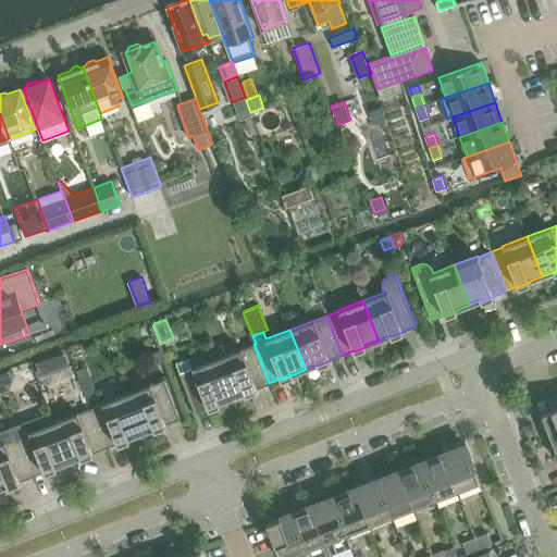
[(258,390),(257,388),(269,383),(254,344),(242,349),(242,348),(217,358),(233,398),(245,393),(245,394),(258,390)]
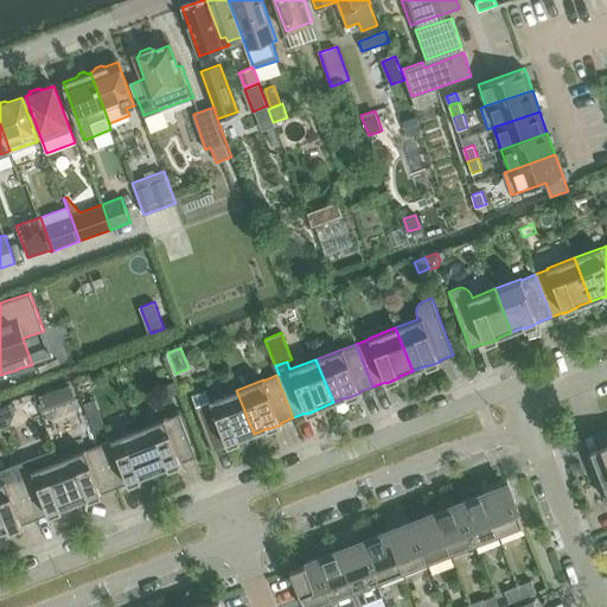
[(178,394),(173,382),(165,385),(168,397),(178,394)]
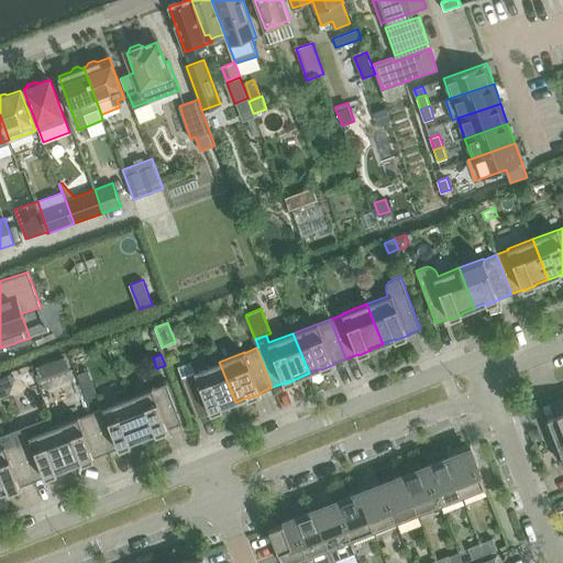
[(65,356),(52,362),(58,377),(70,373),(65,356)]
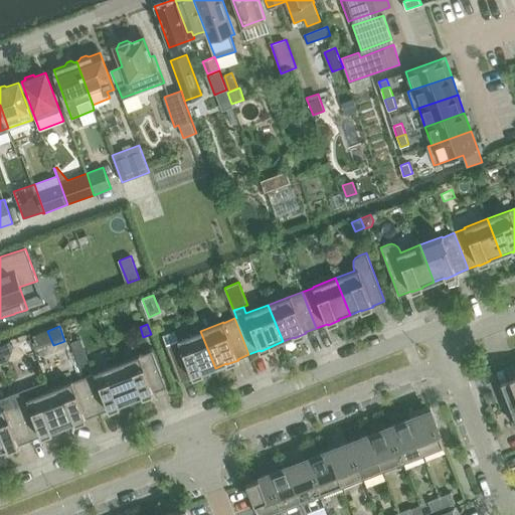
[(215,368),(200,331),(178,340),(178,341),(174,331),(162,335),(180,381),(192,376),(193,377),(204,373),(203,372),(215,368)]
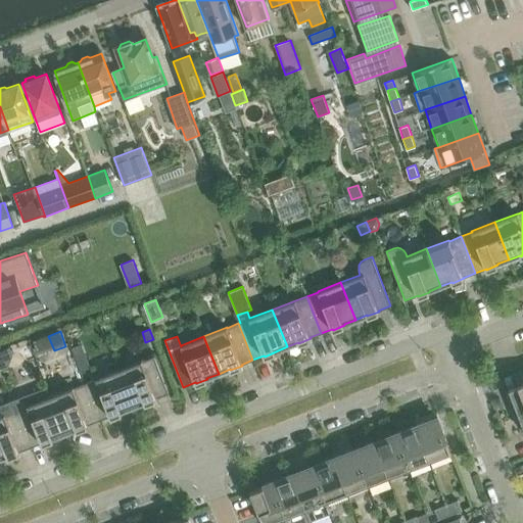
[(88,366),(83,353),(76,357),(80,368),(88,366)]
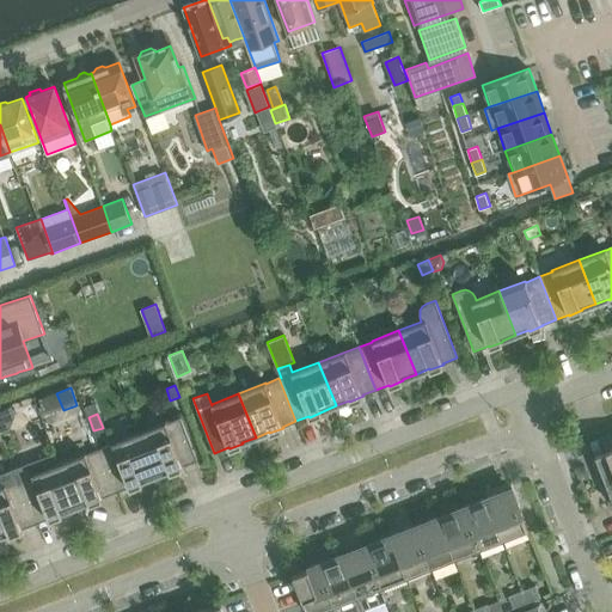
[(181,417),(166,422),(165,422),(139,432),(155,476),(170,471),(170,472),(183,466),(183,465),(197,460),(181,417)]
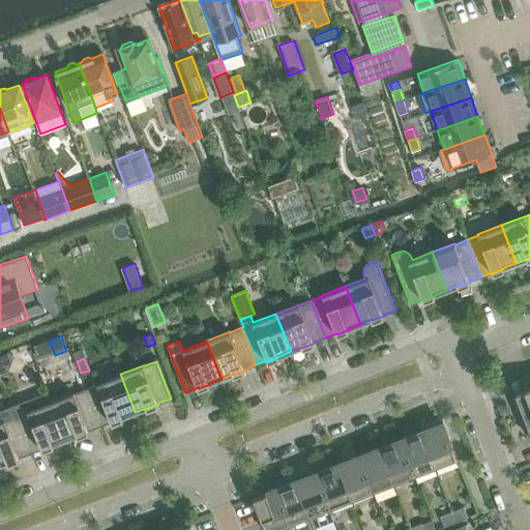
[(519,404),(516,405),(521,419),(529,415),(529,373),(517,379),(522,391),(516,394),(519,404)]
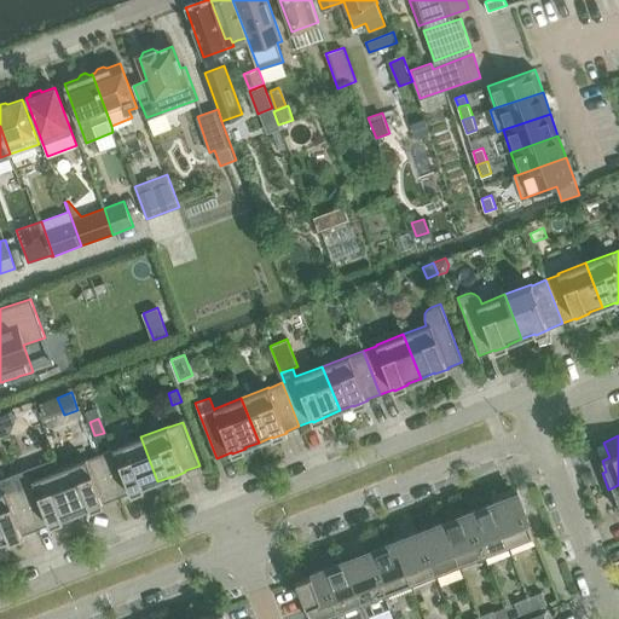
[(114,447),(114,449),(100,453),(117,497),(131,492),(131,493),(144,487),(157,481),(140,437),(114,447)]
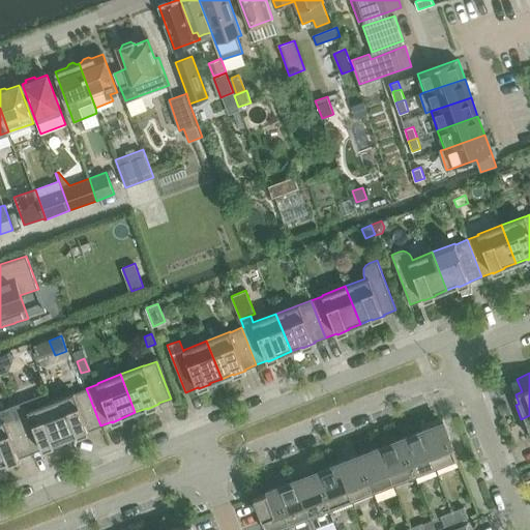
[(75,393),(75,392),(51,402),(65,439),(78,435),(78,436),(89,432),(89,431),(100,425),(86,388),(75,393)]
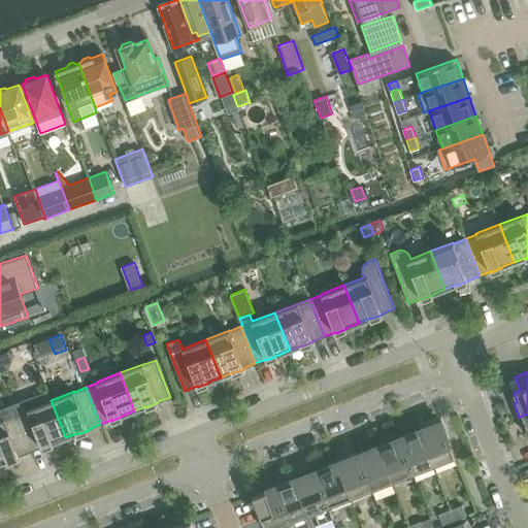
[(46,390),(12,404),(17,415),(31,452),(42,447),(42,448),(54,443),(54,442),(65,437),(51,400),(46,390)]
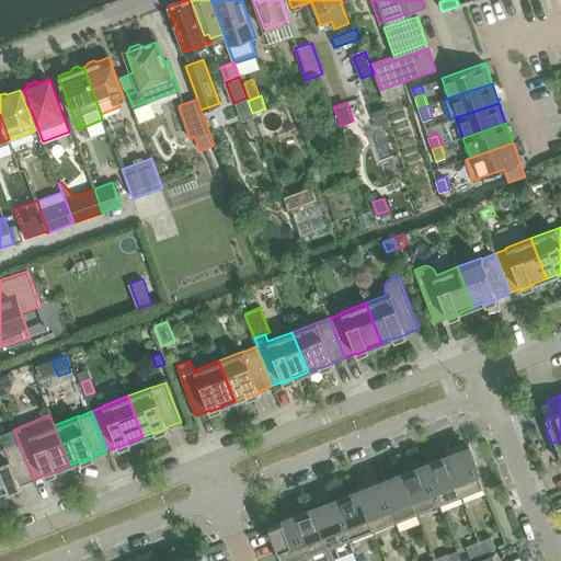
[(33,480),(18,441),(13,430),(0,434),(0,492),(9,489),(9,490),(21,485),(21,484),(33,480)]
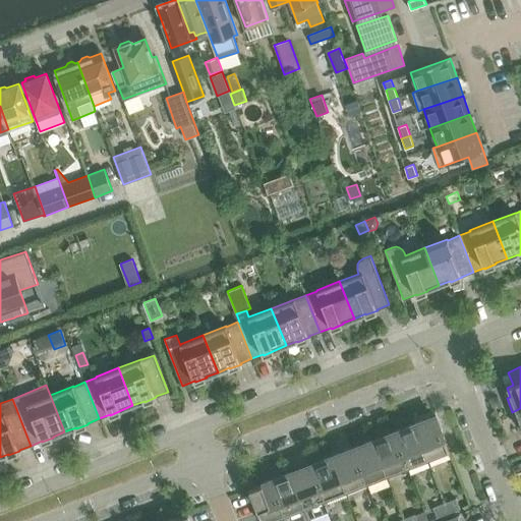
[(520,408),(512,412),(517,425),(520,423),(520,424),(520,408)]
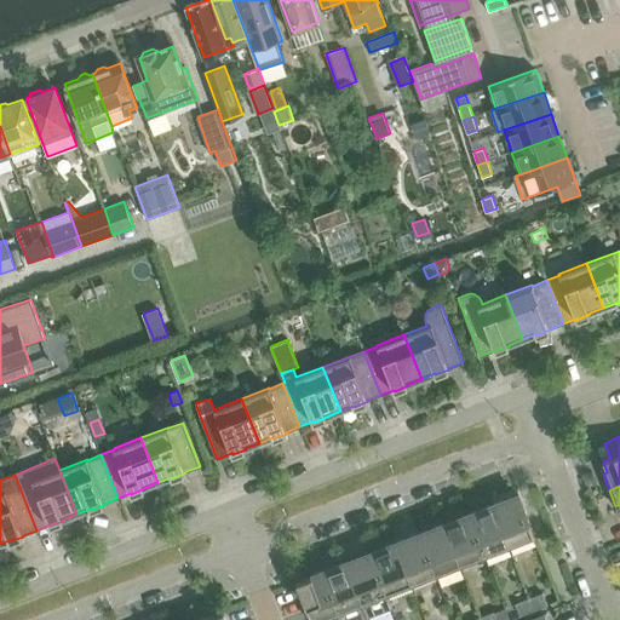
[(509,547),(535,537),(518,494),(493,504),(509,547)]
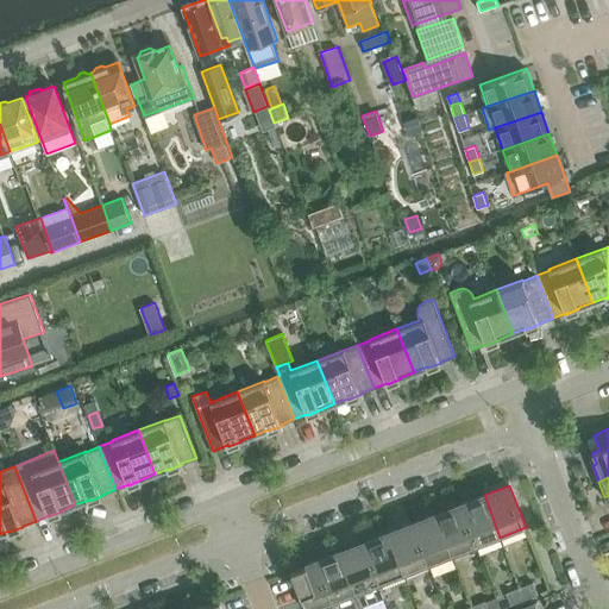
[(476,546),(500,538),(484,495),(460,504),(476,546)]
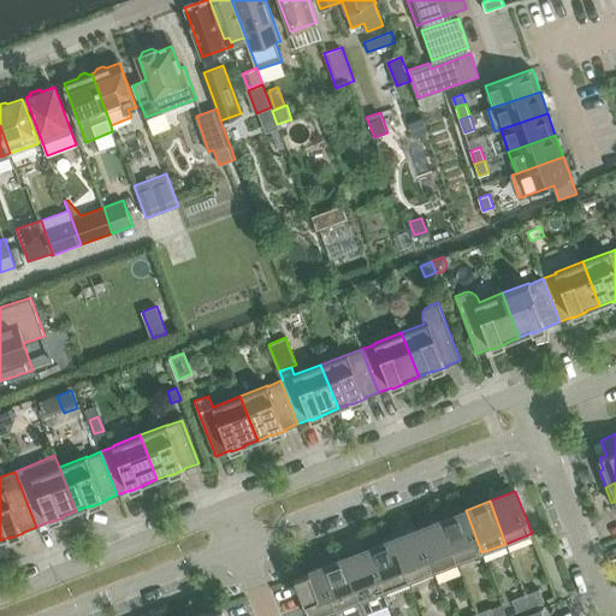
[(481,552),(466,510),(442,520),(457,562),(481,552)]
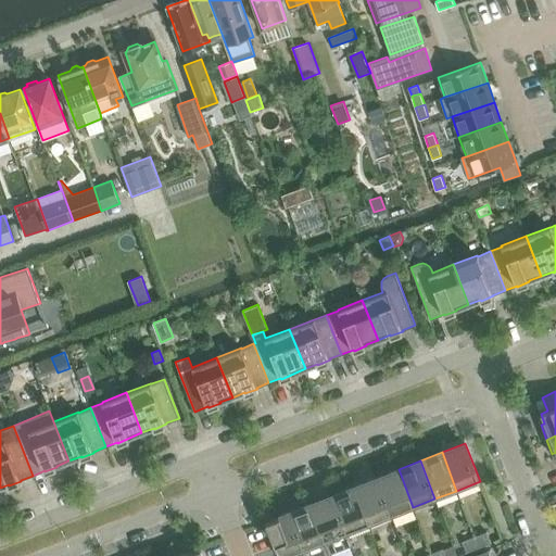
[(413,507),(399,469),(376,478),(391,516),(413,507)]
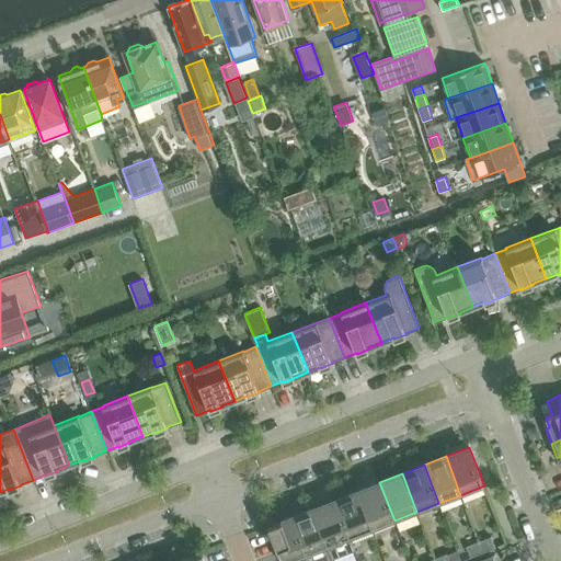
[(395,521),(379,482),(357,491),(373,529),(395,521)]
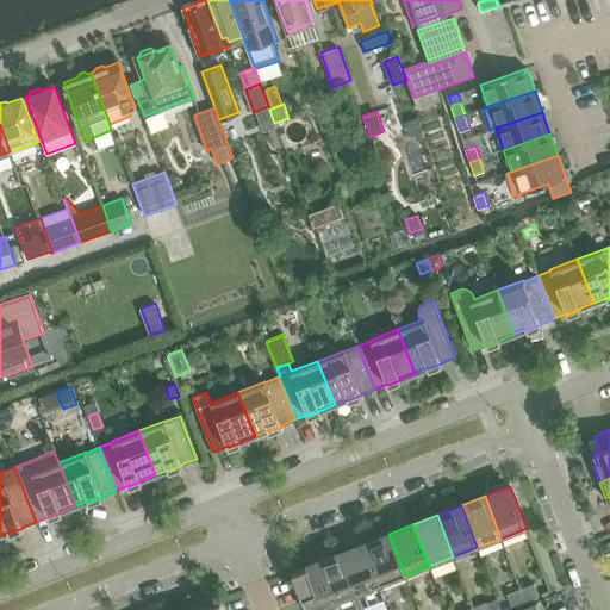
[(405,576),(388,534),(365,543),(381,585),(405,576)]
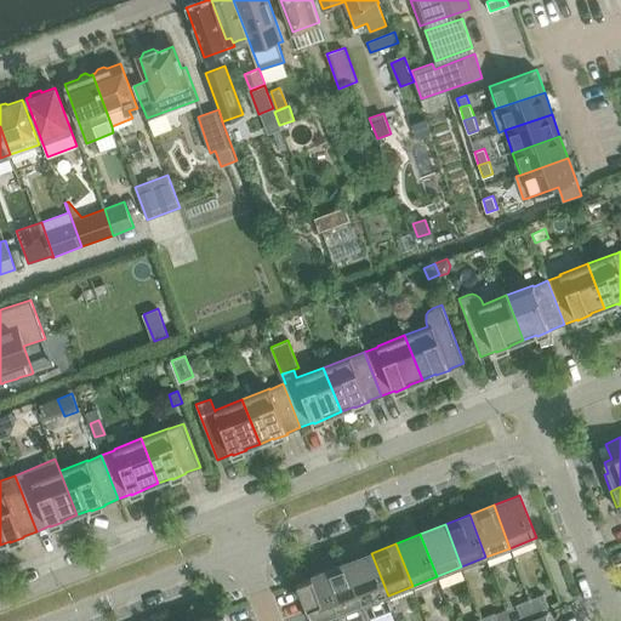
[(371,553),(347,563),(369,619),(393,609),(388,596),(371,553)]
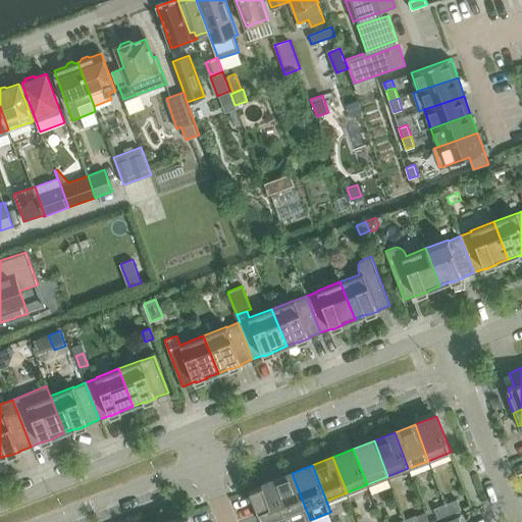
[(292,473),(271,481),(286,521),(305,521),(310,520),(292,473)]
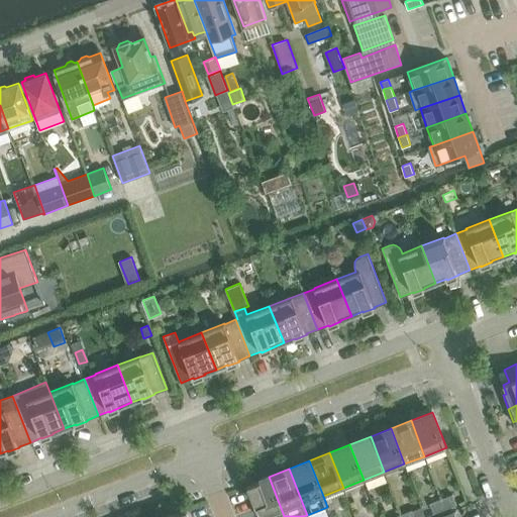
[(260,516),(284,516),(269,477),(247,485),(260,516)]
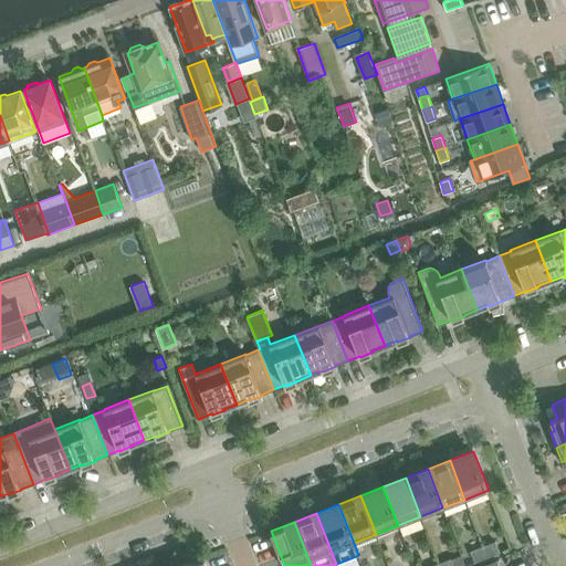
[(500,553),(495,541),(483,546),(488,557),(500,553)]
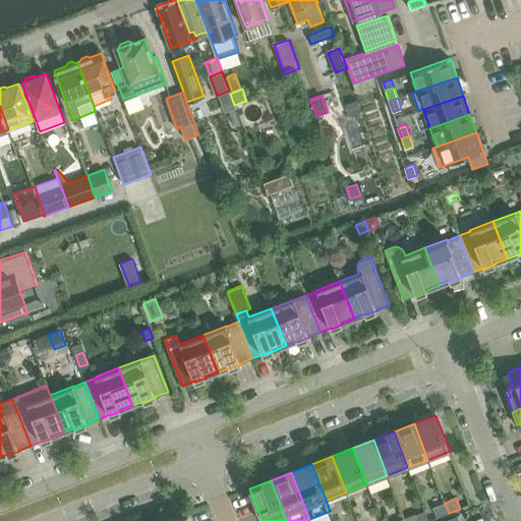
[(445,503),(432,507),(437,518),(449,513),(445,503)]
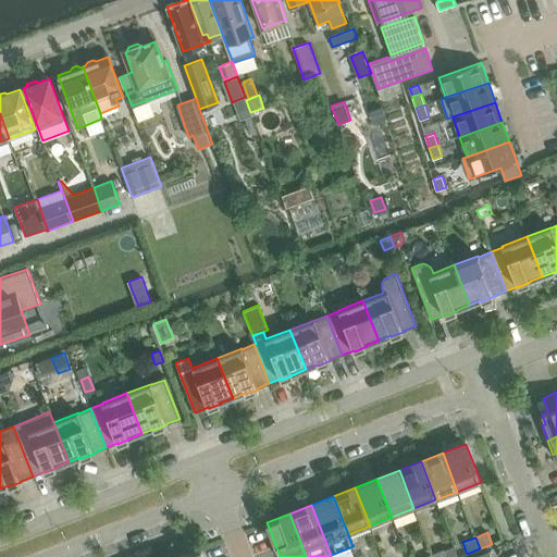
[(205,556),(201,547),(178,556),(205,556)]
